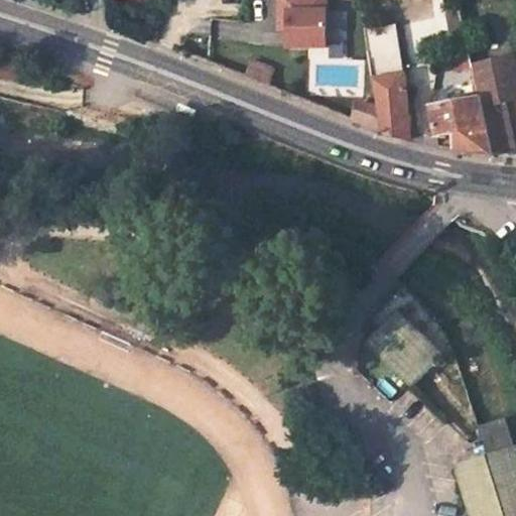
[(277,0),(277,51),(327,51),(326,0),(277,0)]
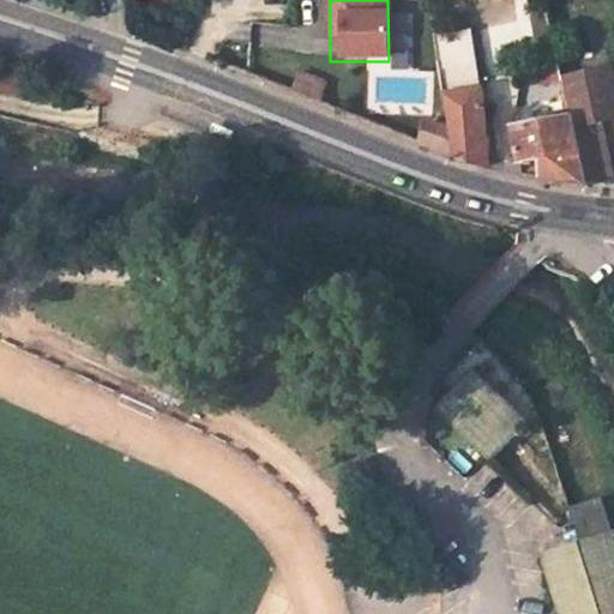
[(546,12),(530,16),(537,47),(553,44),(546,12)]
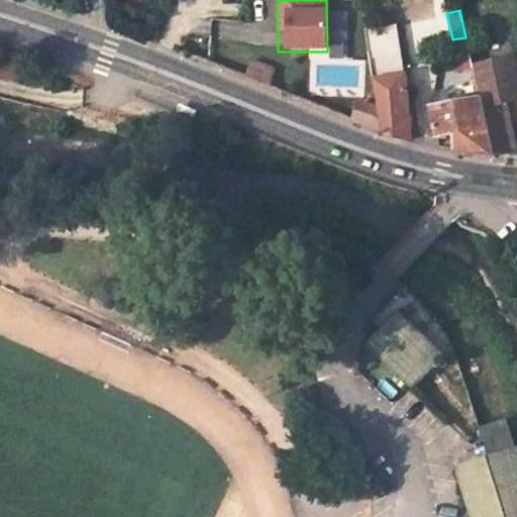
[(396,20),(365,24),(373,76),(403,72),(402,64),(396,20)]
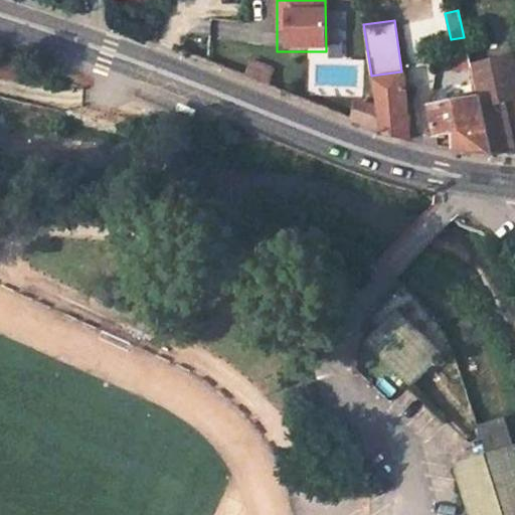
[(469,61),(464,37),(451,39),(457,65),(469,61)]
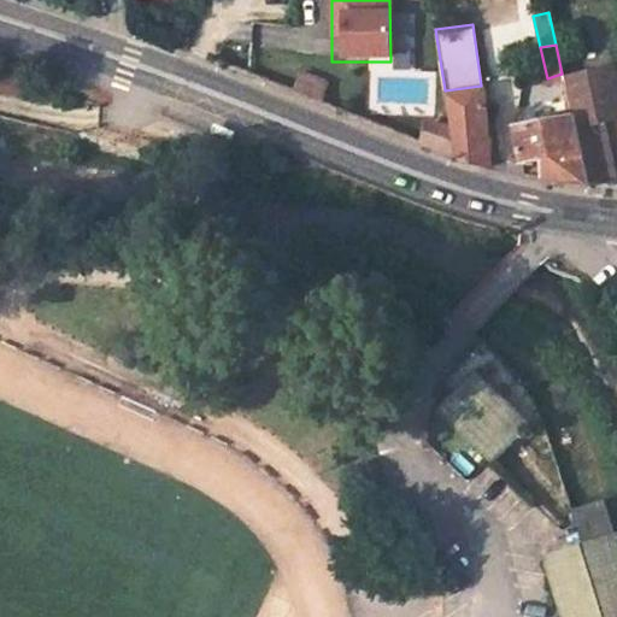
[(562,74),(569,111),(585,182),(615,184),(607,153),(599,153),(592,116),(599,115),(616,110),(616,98),(610,64),(562,74)]
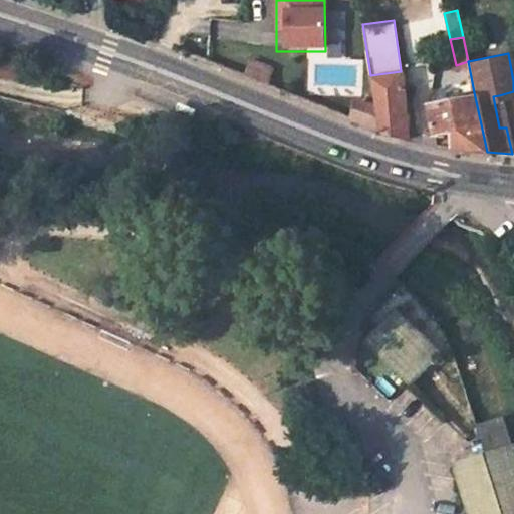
[(404,136),(401,71),(370,75),(374,104),(378,129),(382,132),(404,136)]
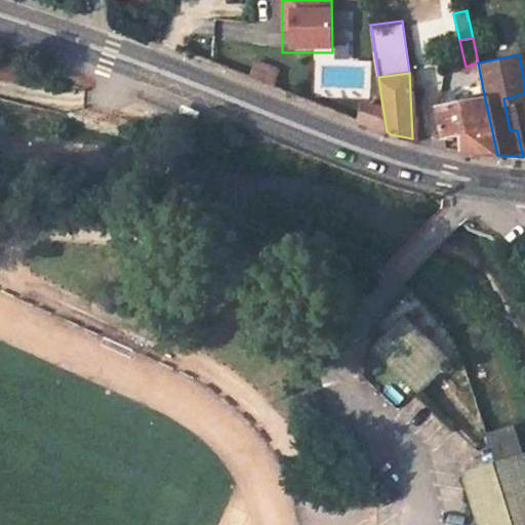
[(459,150),(470,152),(497,155),(484,94),(434,104),(439,134),(455,132),(459,150)]
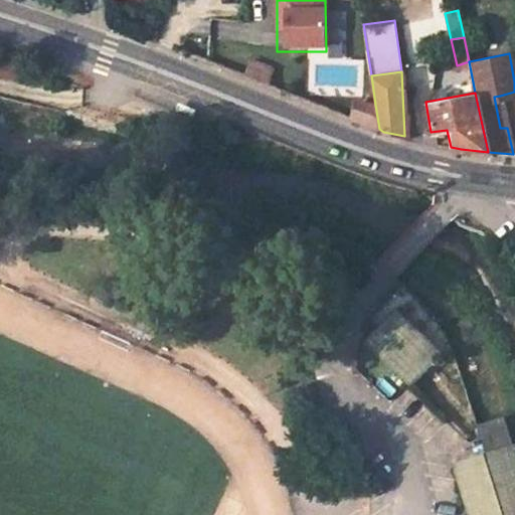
[(507,128),(500,96),(494,97),(500,128),(507,128)]
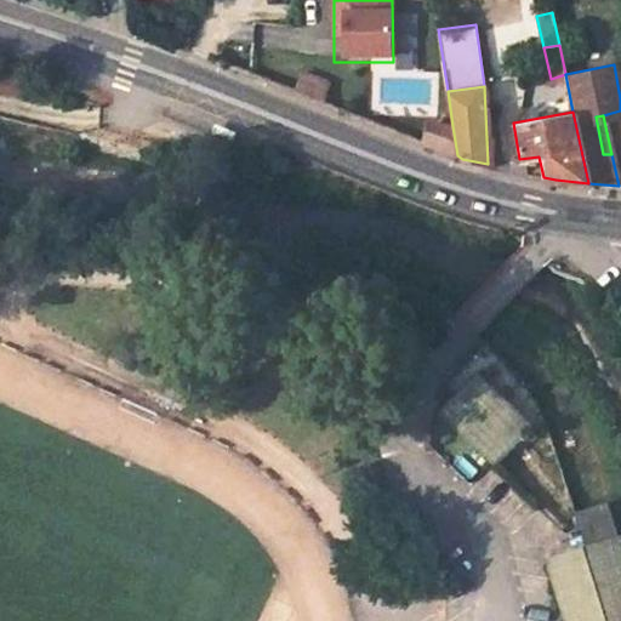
[(453,126),(428,123),(427,144),(457,155),(453,126)]
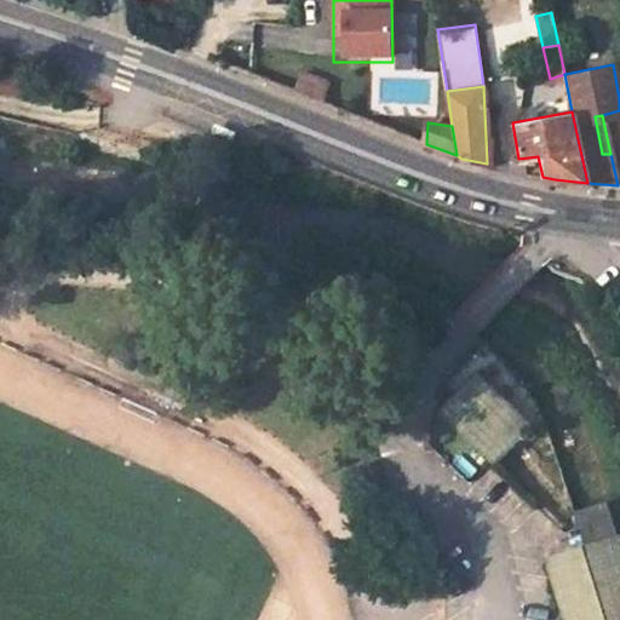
[(368,316),(377,297),(339,279),(337,282),(333,279),(326,292),(331,296),(329,297),(368,316)]
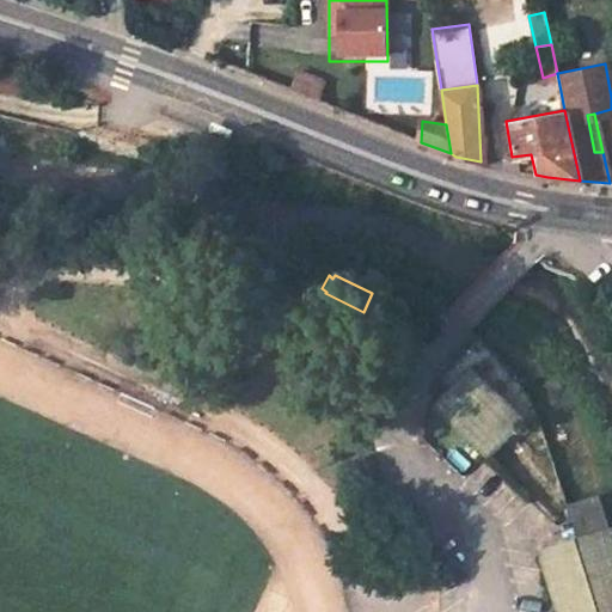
[(451,423),(490,459),(527,418),(473,368),(434,411),(448,426),(451,423)]
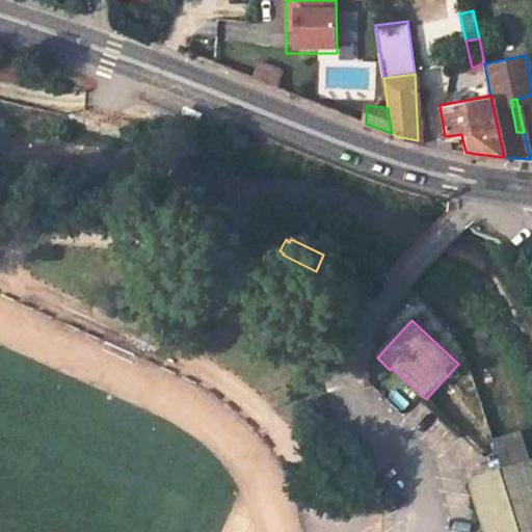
[(497,443),(505,470),(529,461),(520,434),(497,443)]
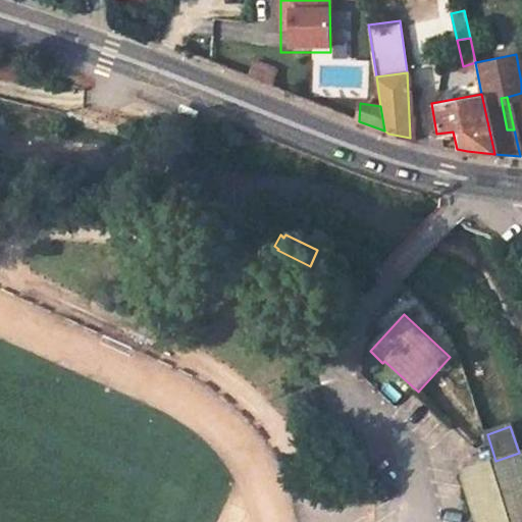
[(461,472),(476,521),(521,521),(521,452),(519,453),(496,461),(461,472)]
